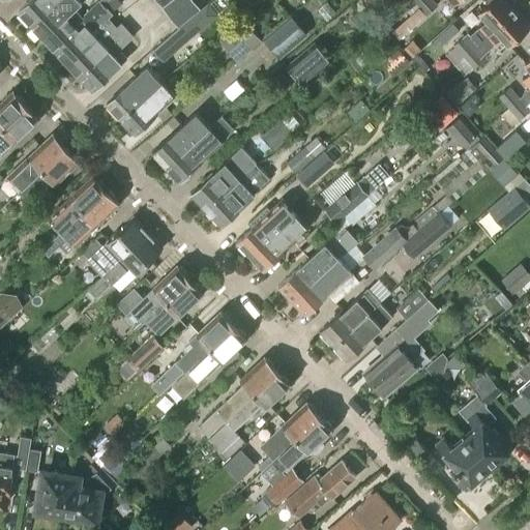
[(31,0),(20,11),(31,24),(57,0),(64,0),(66,1),(67,0),(31,0)]
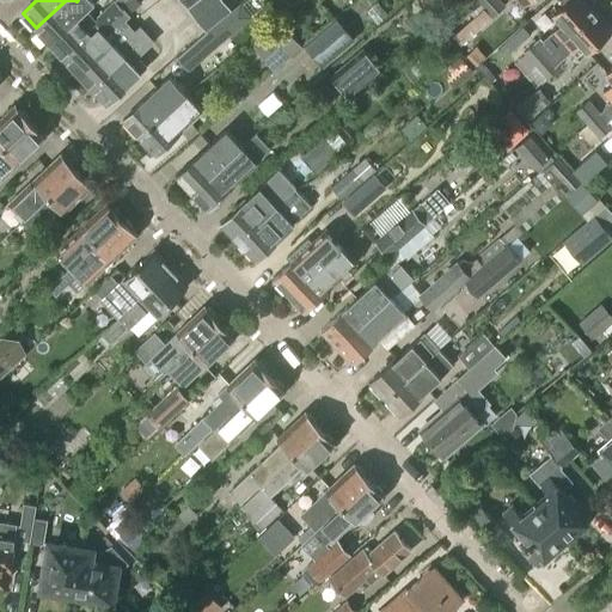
[(74,0),(66,0),(36,28),(51,44),(78,19),(87,11),(98,0),(78,0),(77,1),(74,0)]
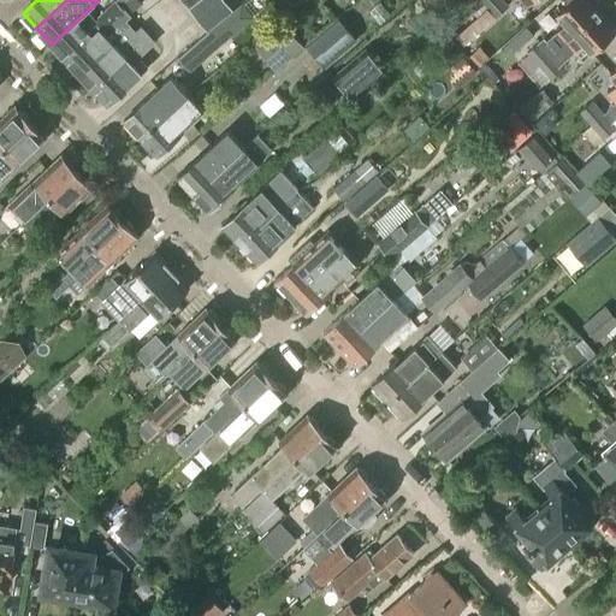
[(117,0),(96,19),(88,11),(78,19),(52,45),(66,59),(100,27),(105,31),(116,22),(111,16),(122,6),(126,0),(117,0)]
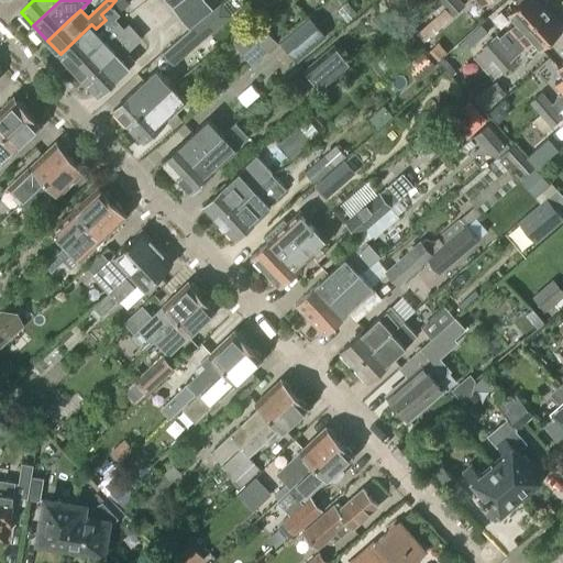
[(178,0),(172,6),(189,29),(213,10),(205,0),(178,0)]
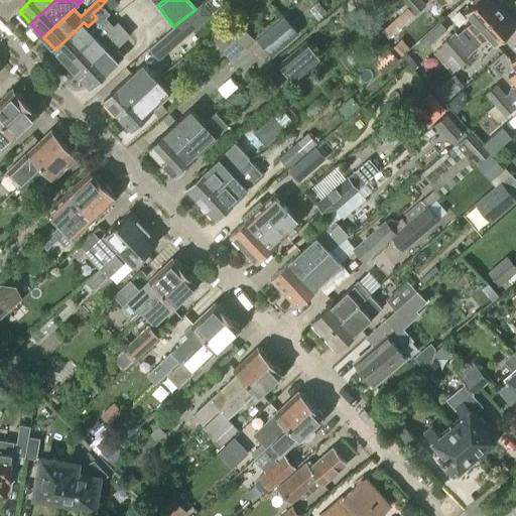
[(426,5),(421,0),(408,0),(405,3),(415,15),(426,5)]
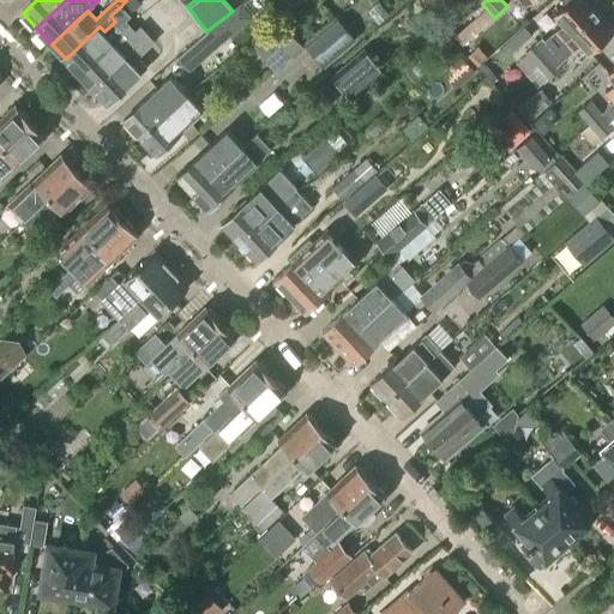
[(539,66),(596,13),(584,0),(571,0),(555,14),(564,24),(554,34),(554,35),(541,46),(537,42),(527,53),(539,66)]
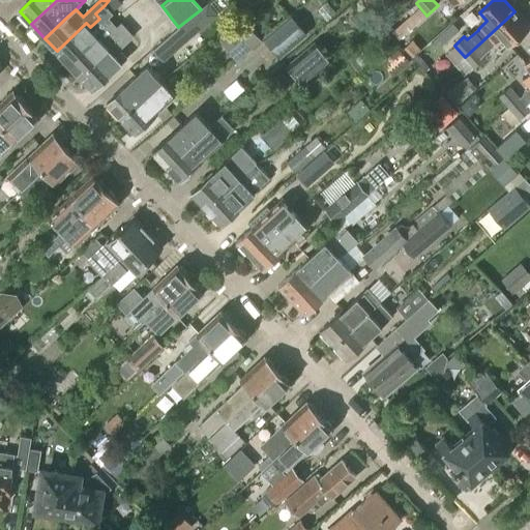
[(327,20),(335,12),(327,2),(318,9),(327,20)]
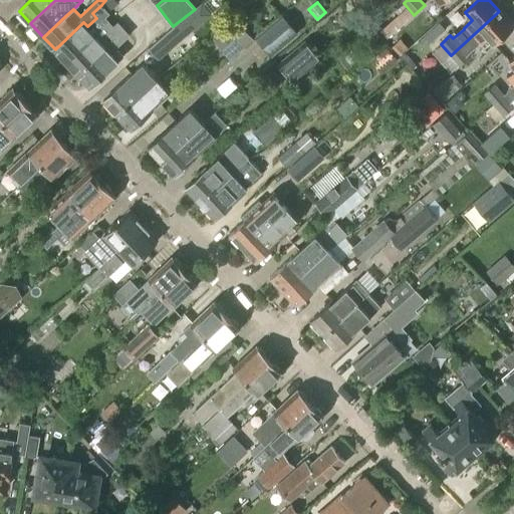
[(158,57),(209,14),(201,4),(150,48),(158,57)]
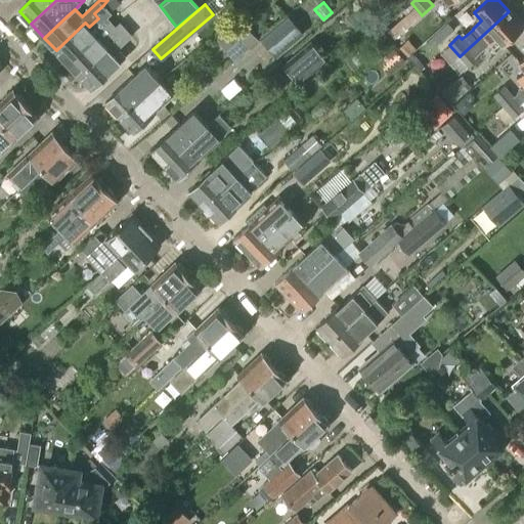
[(56,50),(68,62),(98,34),(112,23),(107,18),(112,14),(103,5),(94,13),(98,18),(89,27),(85,23),(56,50)]
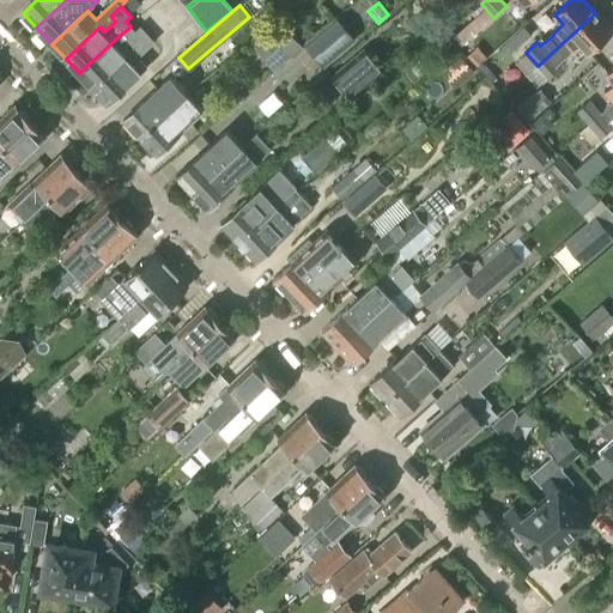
[(462,47),(493,19),(485,8),(453,36),(462,47)]
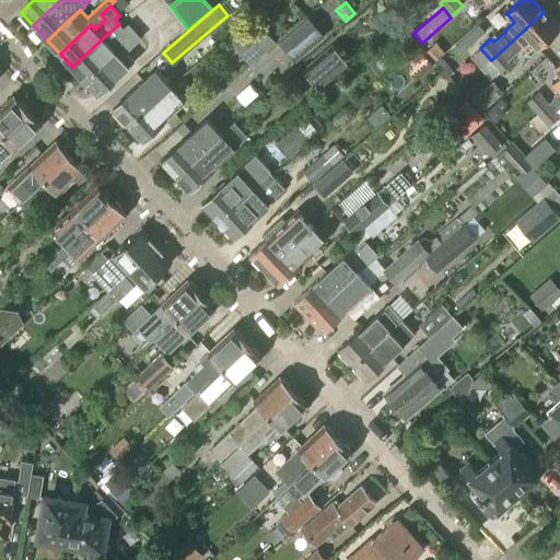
[(382,9),(370,20),(382,33),(394,23),(382,9)]
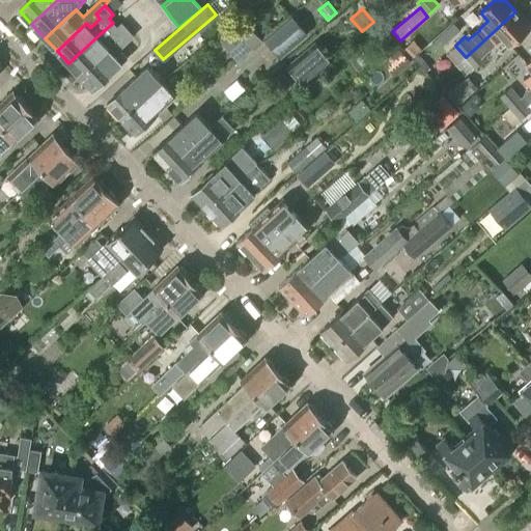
[(511,47),(530,29),(515,11),(466,57),(475,68),(485,59),(483,57),(503,38),(511,47)]
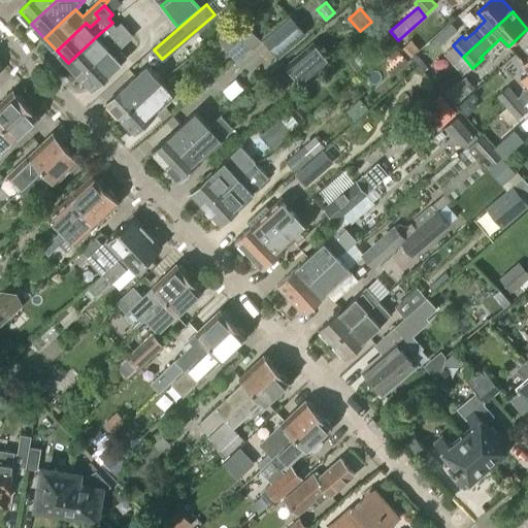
[(278,58),(306,34),(290,15),(263,39),(278,58)]
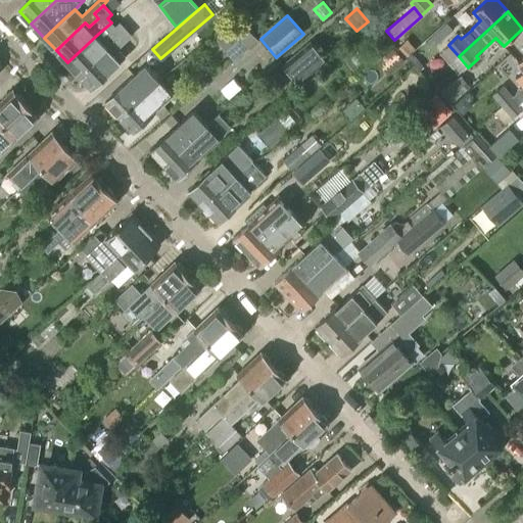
[(234,59),(258,40),(240,17),(216,37),(234,59)]
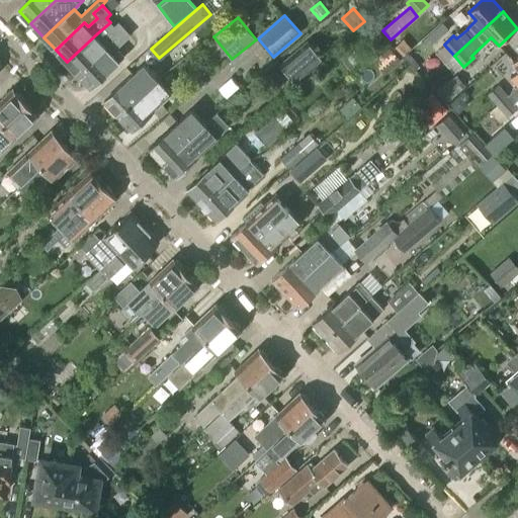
[(115,28),(110,22),(97,33),(67,62),(79,75),(108,48),(104,42),(112,35),(121,45),(131,36),(120,24),(115,28)]
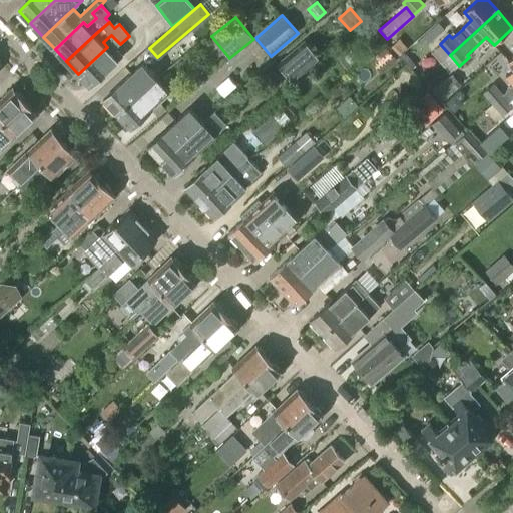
[(430,43),(445,29),(438,22),(423,35),(430,43)]
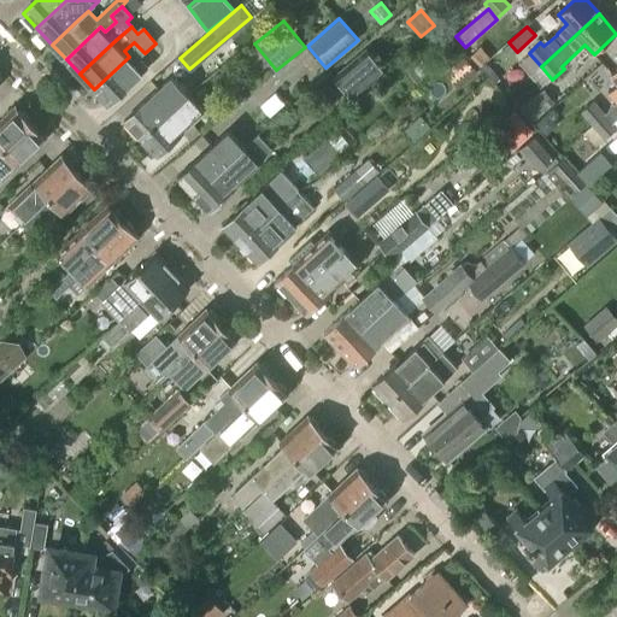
[(452,46),(456,43),(445,31),(435,41),(444,51),(451,45),(452,46)]
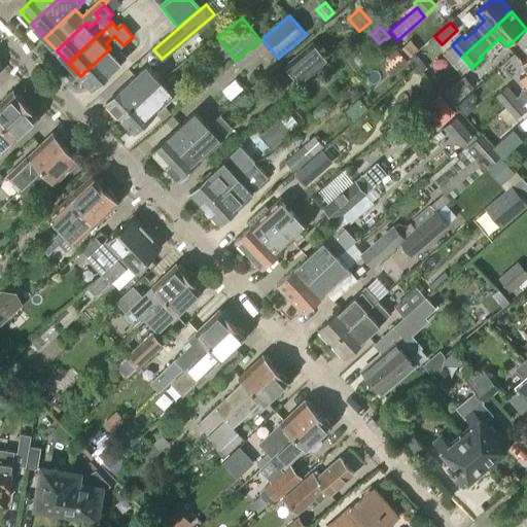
[(117,56),(114,53),(124,45),(114,36),(106,43),(110,48),(80,76),(94,91),(127,59),(121,53),(117,56)]
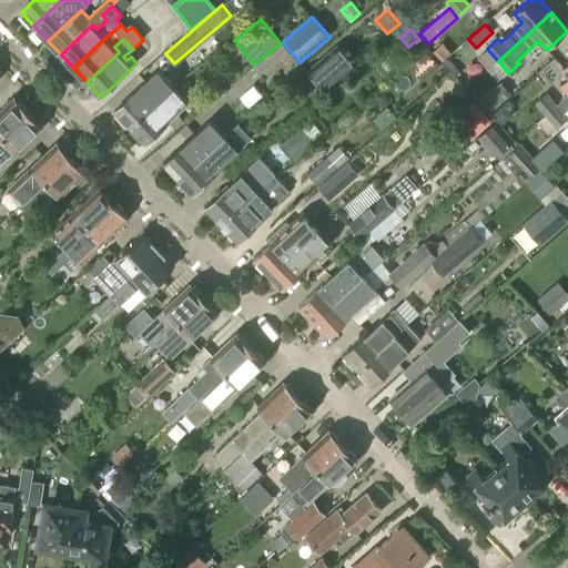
[(433,52),(442,62),(452,53),(442,43),(433,52)]
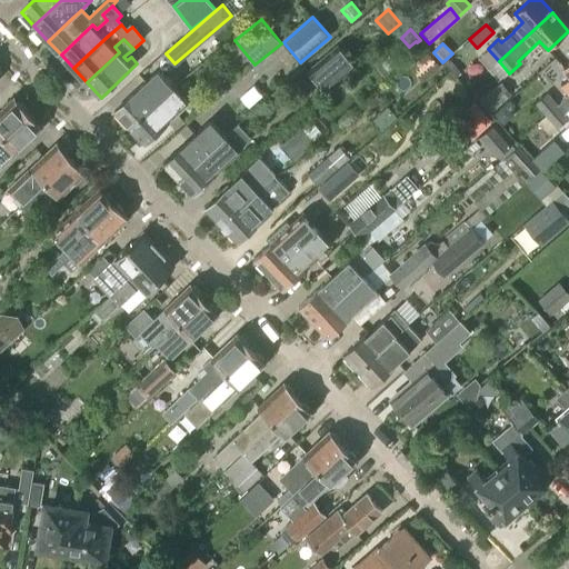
[(308,71),(326,92),(356,67),(338,46),(308,71)]
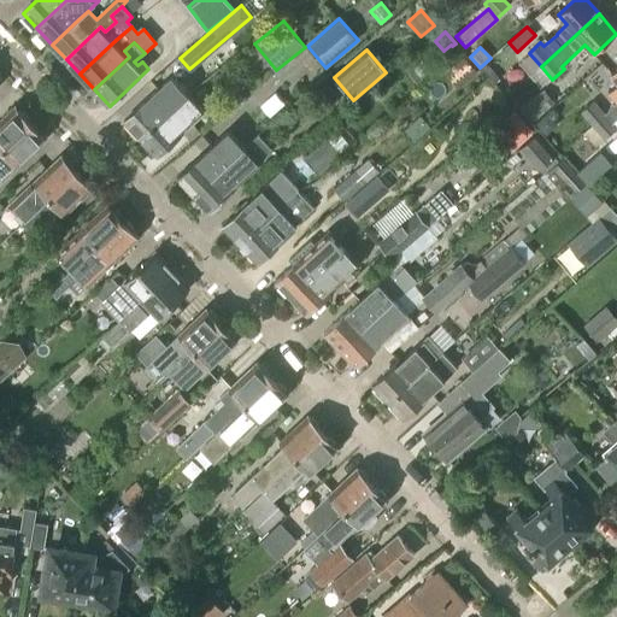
[(457,90),(477,74),(464,57),(444,75),(457,90)]
